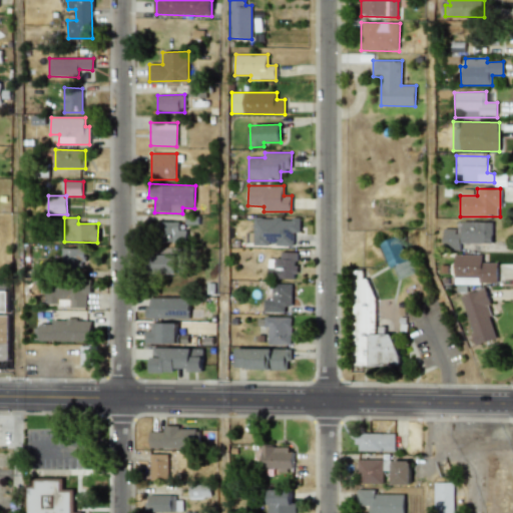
[(294,245),(294,232),(300,232),(300,218),(253,218),(253,245),(294,245)]
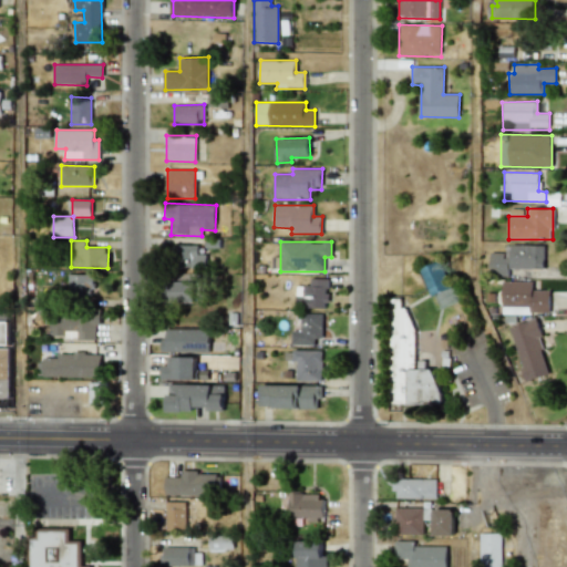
[(206,254),(198,254),(198,245),(173,245),(173,268),(206,268),(206,254)]
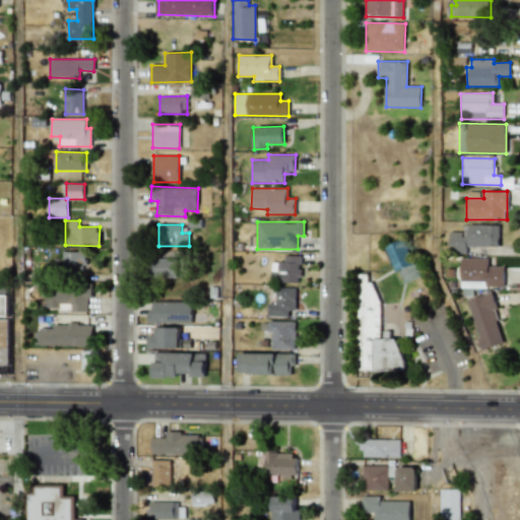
[(499,247),(500,225),(463,224),(463,232),(449,232),(449,253),(466,254),(466,246),(499,247)]
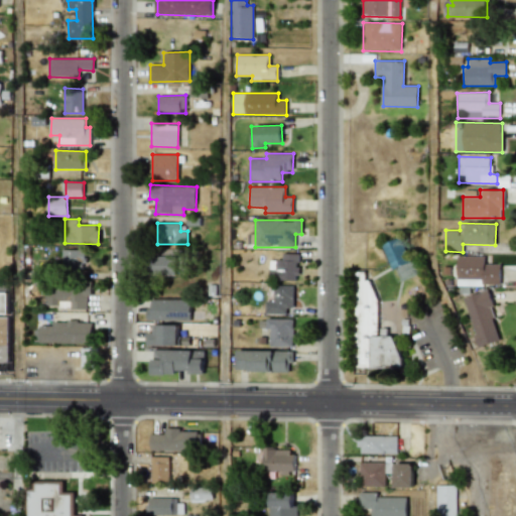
[(382,245),(398,282),(416,274),(401,237),(382,245)]
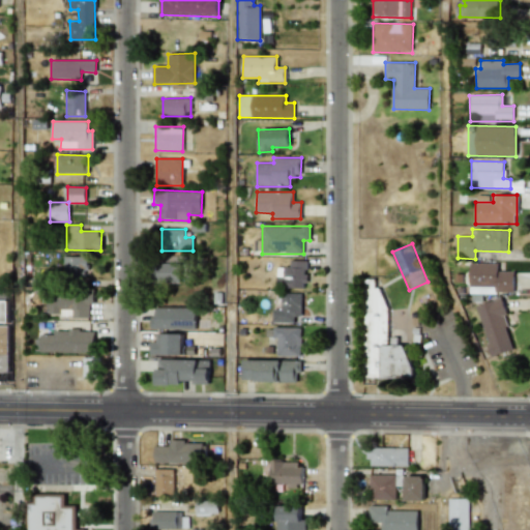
[(64,277),(87,277),(87,257),(64,257),(64,277)]
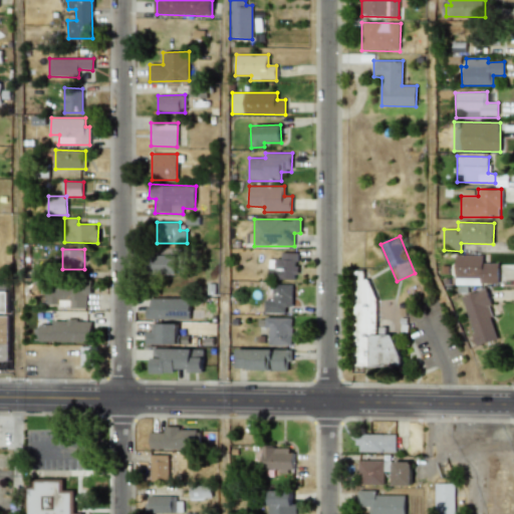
[(297,253),(281,253),(281,259),(269,259),(268,279),(297,279),(297,253)]
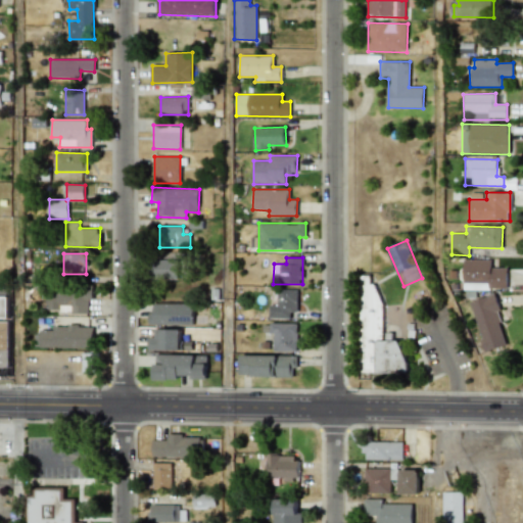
[(463,289),(507,289),(507,268),(491,268),(491,259),(463,259),(463,289)]
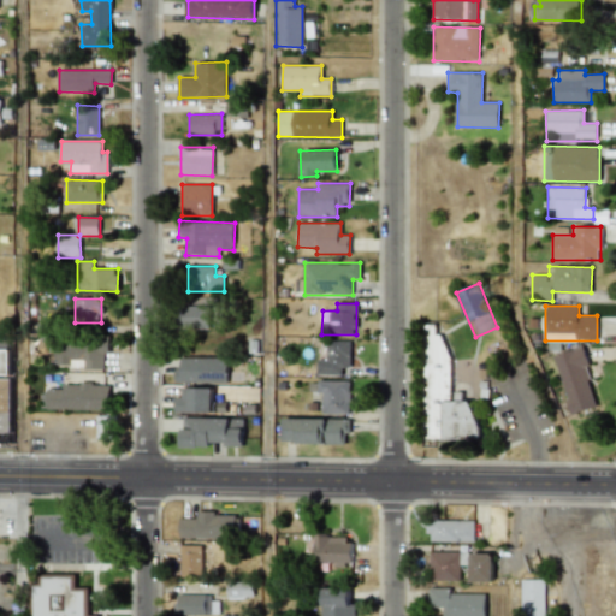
[(177,329),(214,329),(215,307),(177,307),(177,329)]
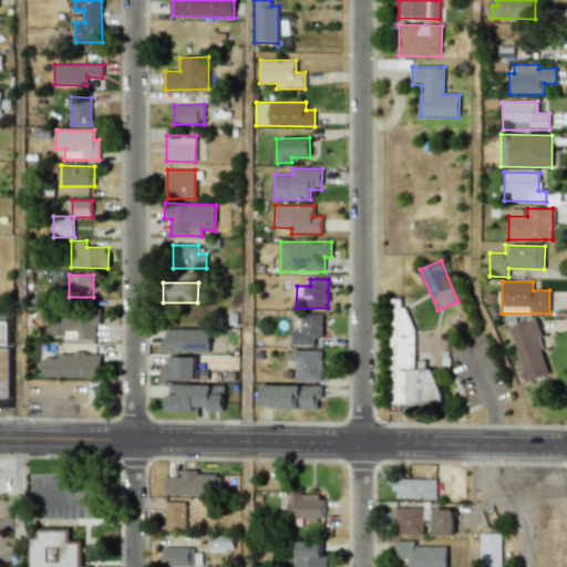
[(389,403),(444,404),(444,397),(434,369),(414,369),(414,338),(413,333),(413,328),(406,308),(400,308),(400,299),(388,299),(388,325),(389,328),(389,403)]
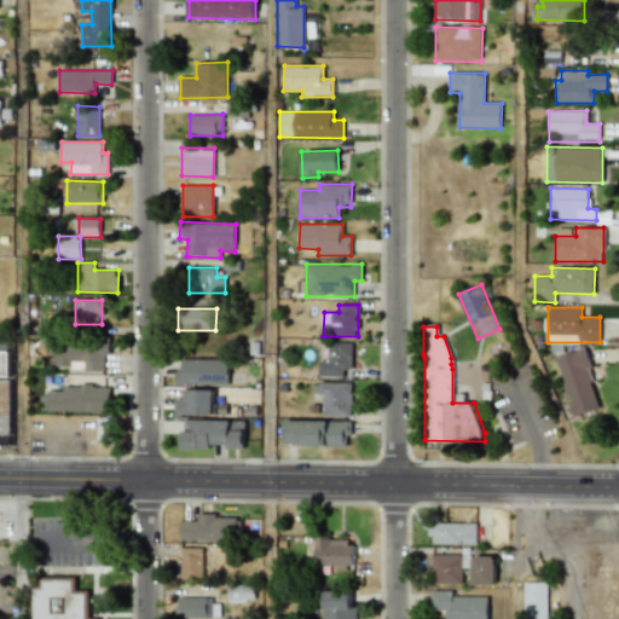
[(104,370),(104,356),(110,356),(110,341),(55,341),(55,370),(104,370)]
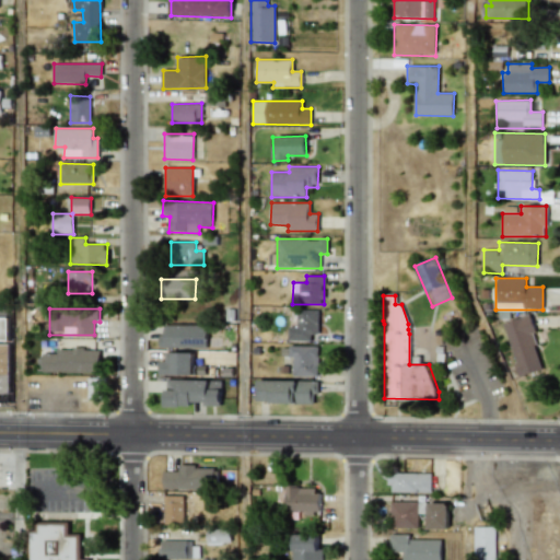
[(318,334),(318,311),(298,310),(298,327),(288,327),(288,340),(311,341),(311,334),(318,334)]
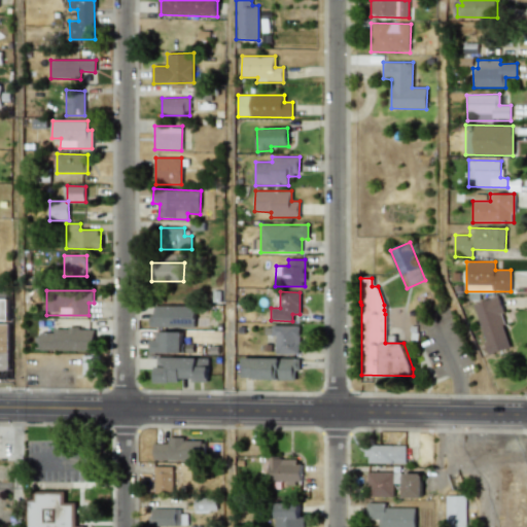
[(472,305),(490,356),(512,348),(500,314),(503,313),(498,295),(472,305)]
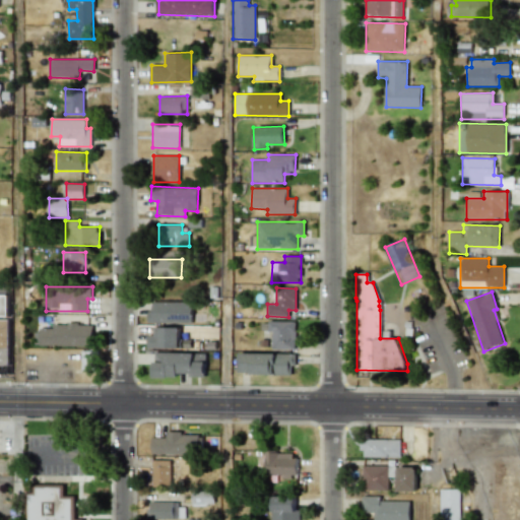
[(9,295),(0,294),(0,315),(9,316),(9,295)]
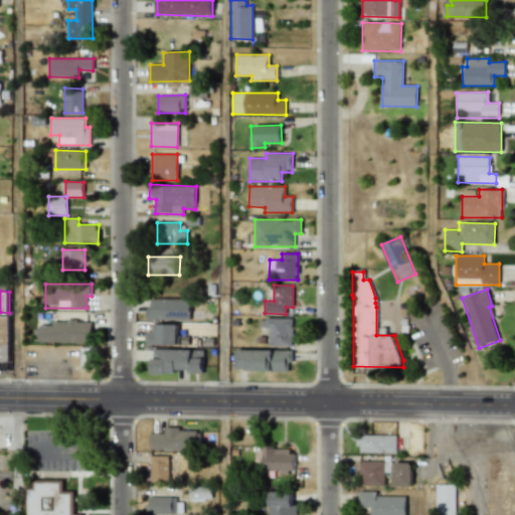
[(151,299),(151,308),(147,308),(147,320),(190,320),(190,299),(151,299)]
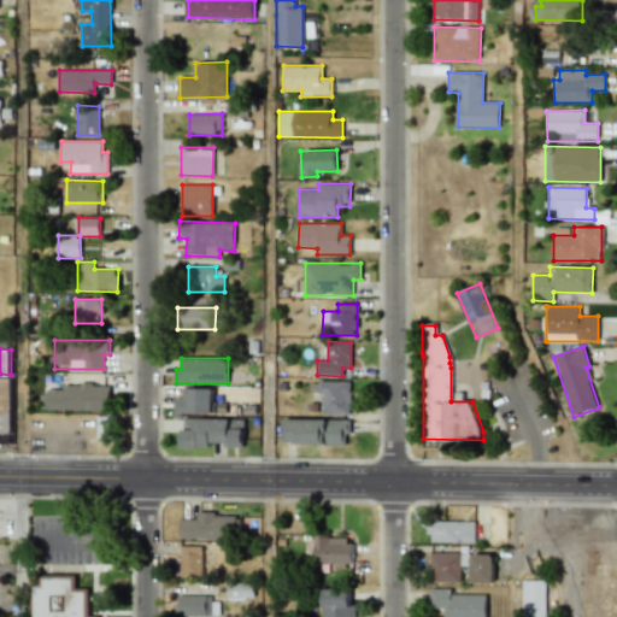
[(11,378),(0,378),(0,433),(11,433),(11,378)]
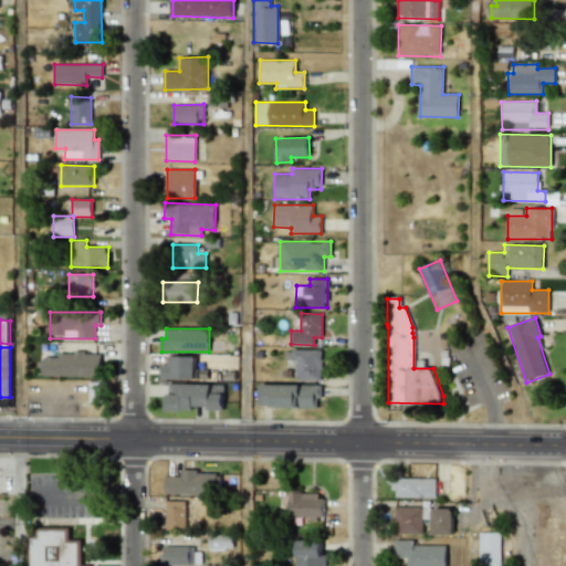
[(296,360),(296,379),(321,380),(322,350),(292,349),(291,360),(296,360)]
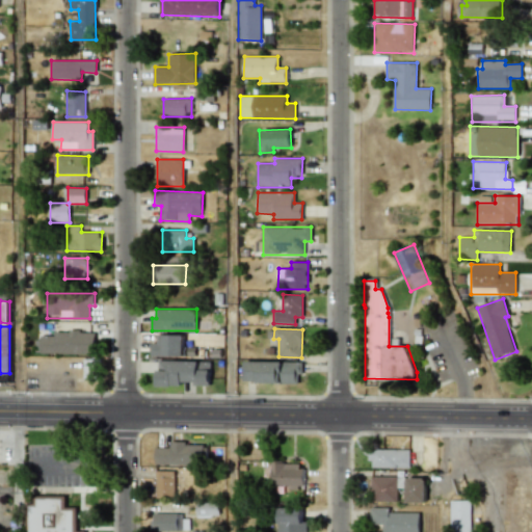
[(35,353),(95,355),(95,333),(54,330),(54,337),(35,337),(35,353)]
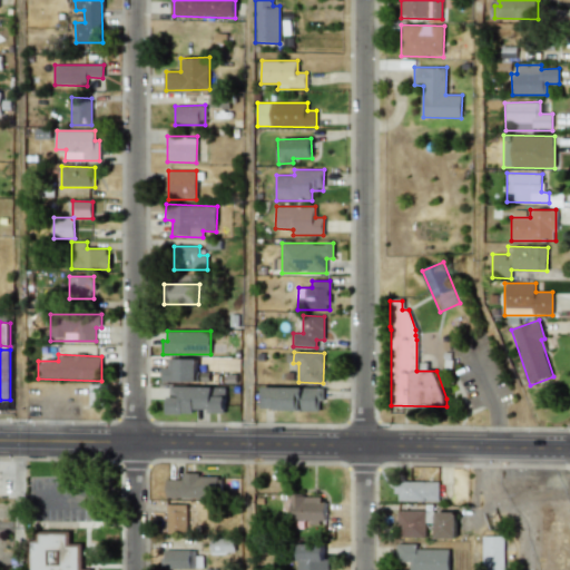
[(197,382),(197,359),(168,360),(168,366),(161,367),(163,383),(197,382)]
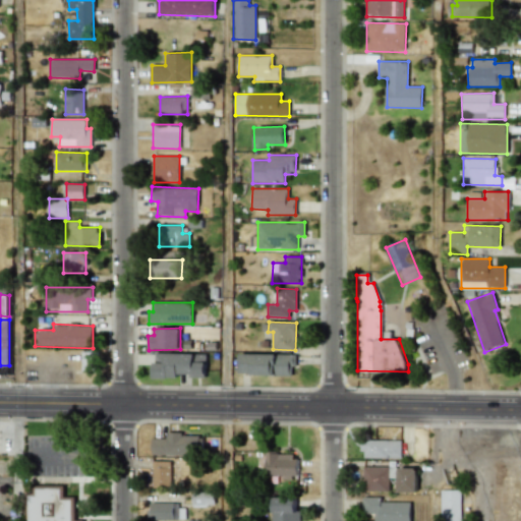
[(97,372),(98,352),(82,351),(81,371),(97,372)]
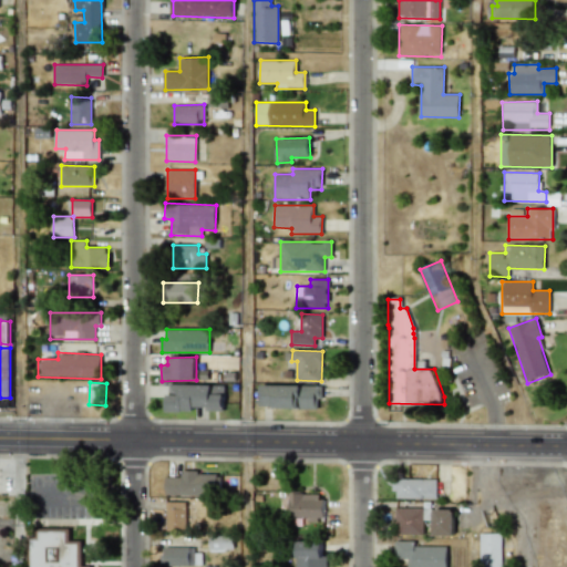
[(167,411),(195,412),(195,409),(224,410),(224,385),(168,384),(167,411)]
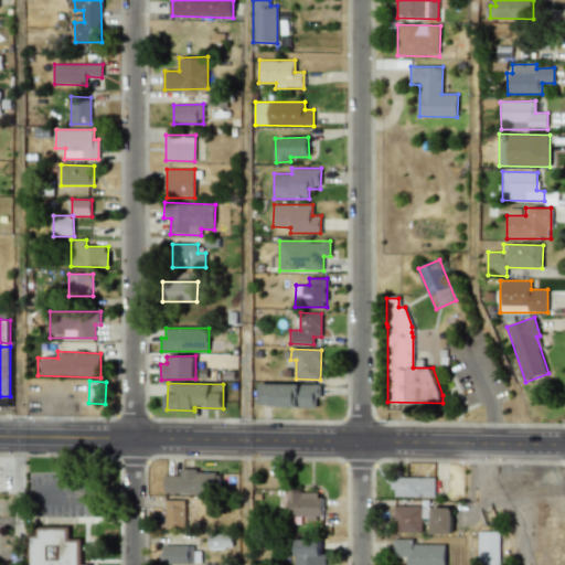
[(321,384),(260,384),(260,406),(317,407),(317,398),(320,398),(321,384)]
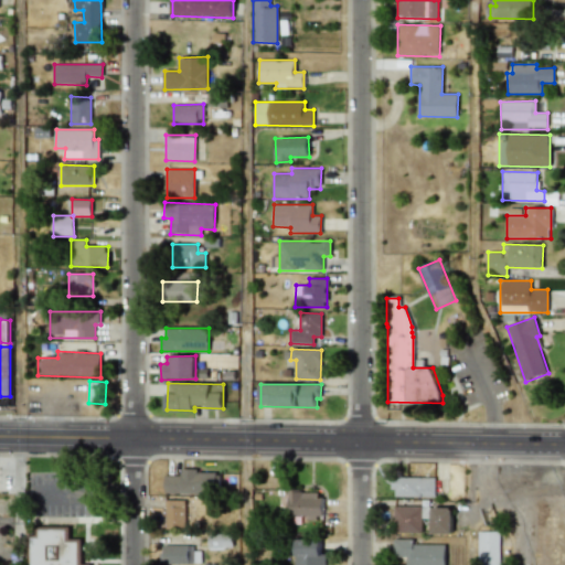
[(164,493),(219,494),(220,471),(181,470),(181,476),(166,475),(164,493)]
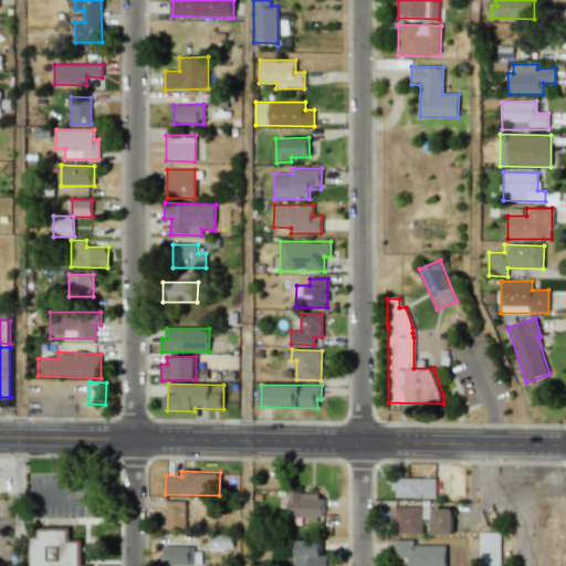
[(394,496),(436,498),(437,479),(394,478),(394,496)]
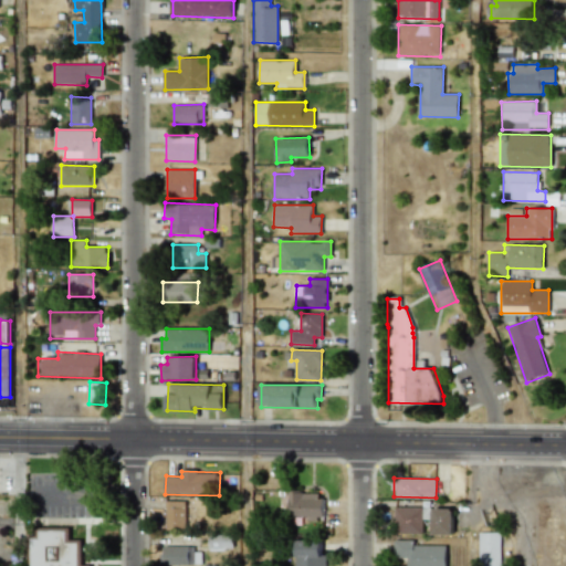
[(289,519),(323,519),(324,493),(290,492),(289,519)]
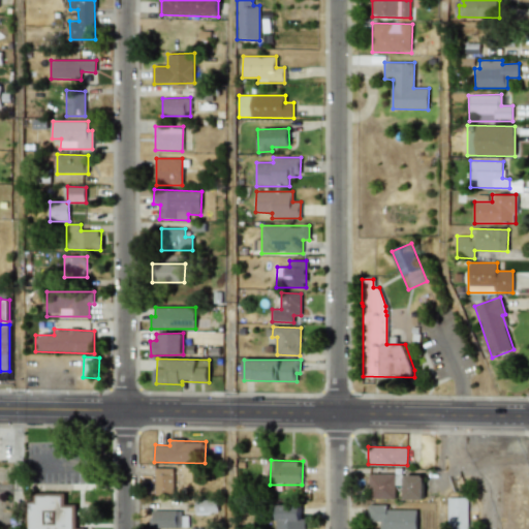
[(172,468),(155,468),(155,495),(172,495),(172,468)]
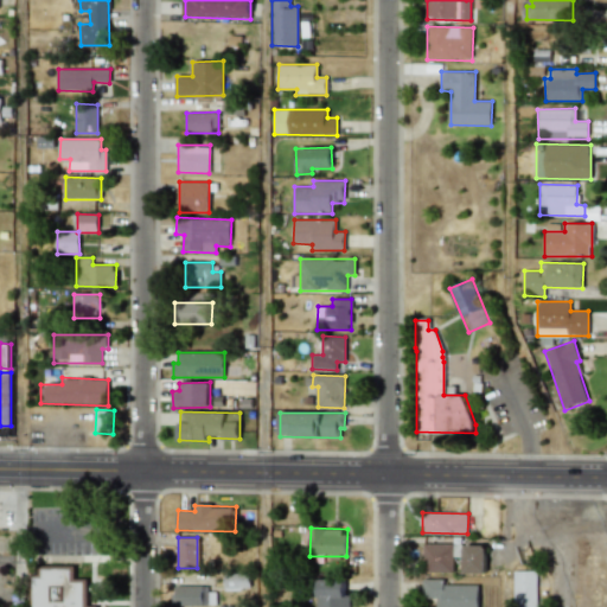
[(453,544),(423,544),(423,572),(453,573),(453,544)]
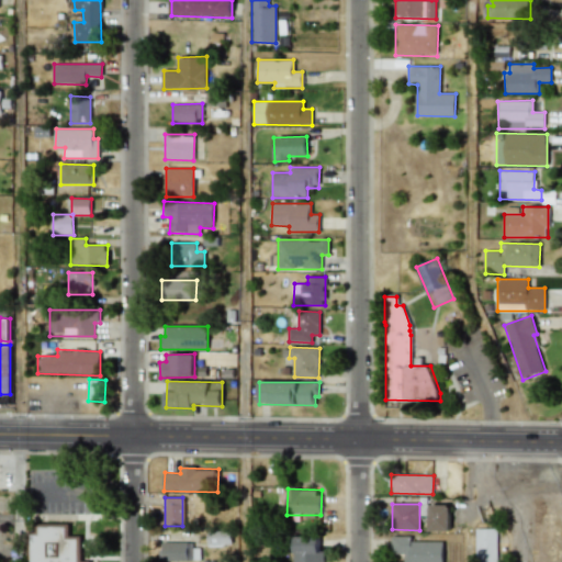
[(449,531),(450,505),(429,505),(428,531),(449,531)]
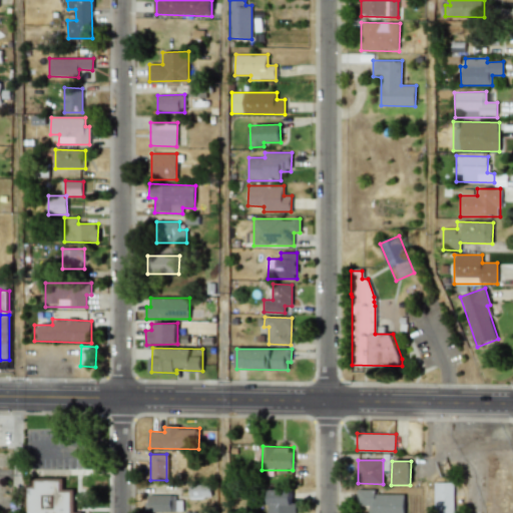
[(73,512),(74,489),(63,489),(63,479),(33,478),(33,486),(28,486),(27,512),(73,512)]
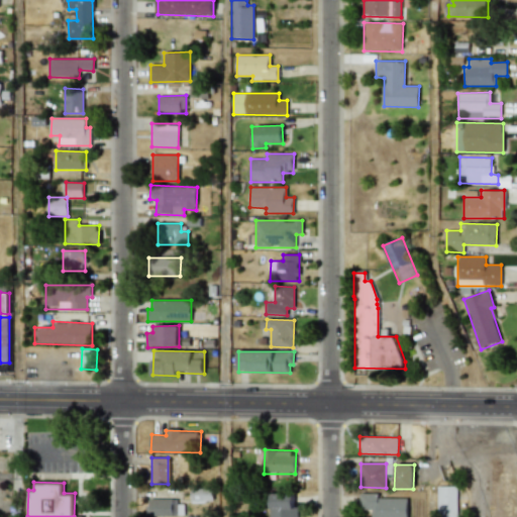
[(456,516),(456,486),(437,487),(437,516),(456,516)]
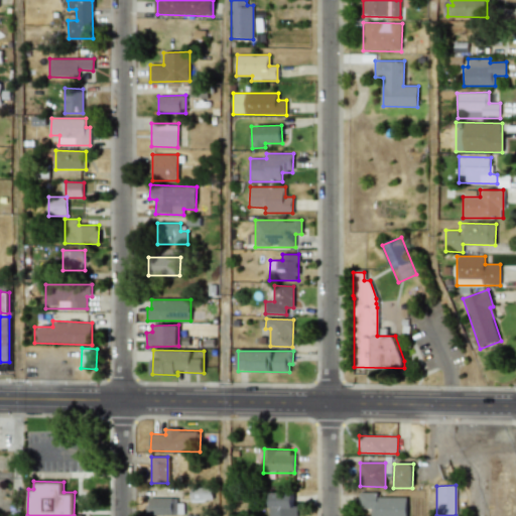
[(212,487),(190,488),(190,502),(212,501),(212,487)]
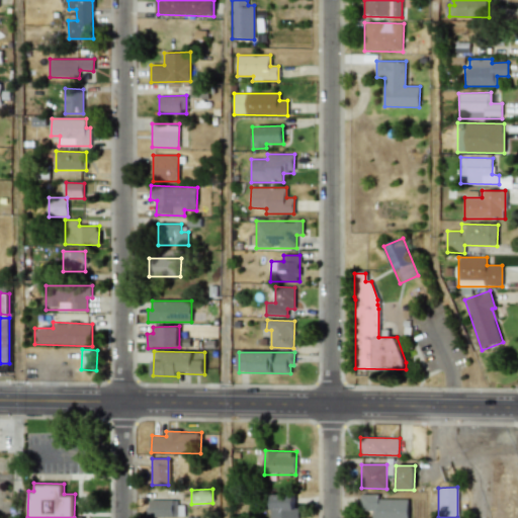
[(297,517),(298,508),(293,508),(293,495),(270,494),(269,517),(297,517)]
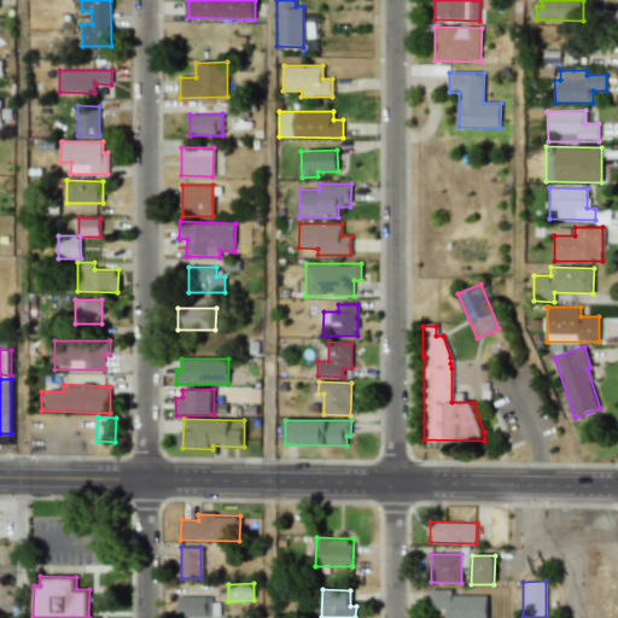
[(485,617),(487,595),(452,595),(452,590),(430,589),(430,608),(444,608),(443,617),(485,617)]
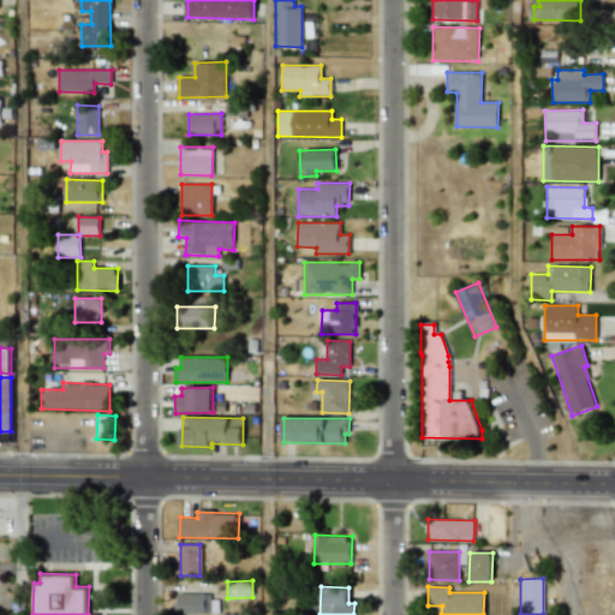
[(178,603),(173,603),(174,614),(213,614),(212,593),(178,593),(178,603)]
